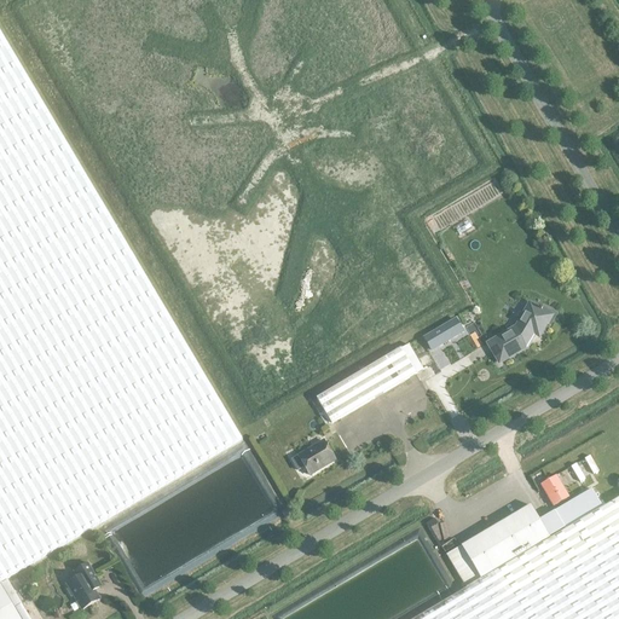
[(0,618),(19,618),(0,585),(0,583),(242,440),(0,32),(0,618)]
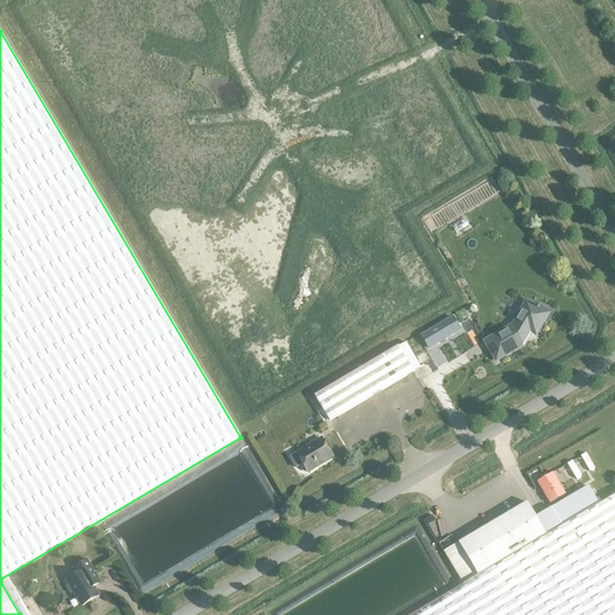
[(539,305),(538,308),(536,306),(535,308),(526,303),(513,326),(484,342),(496,362),(525,344),(529,339),(527,339),(530,333),(535,335),(542,323),(545,324),(549,318),(550,317),(550,316),(550,315),(550,314),(550,312),(549,311),(548,310),(547,310),(539,305)]
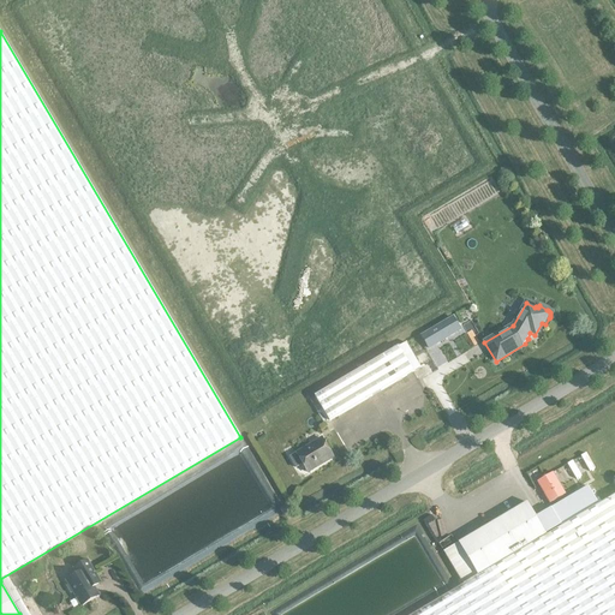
[(321,440),(297,454),(290,458),(297,470),(303,465),(308,473),(333,458),(321,440)]
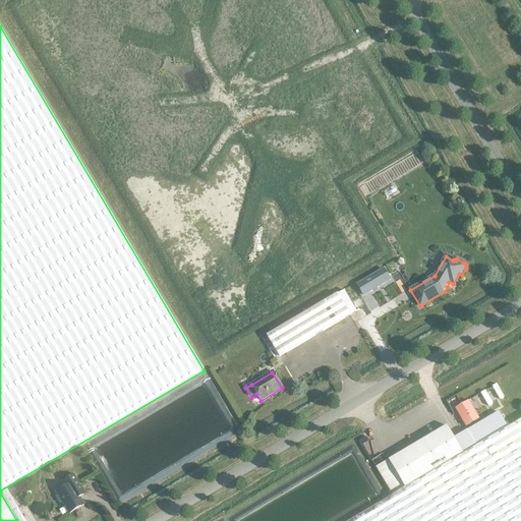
[(467,402),(455,409),(465,426),(477,419),(467,402)]
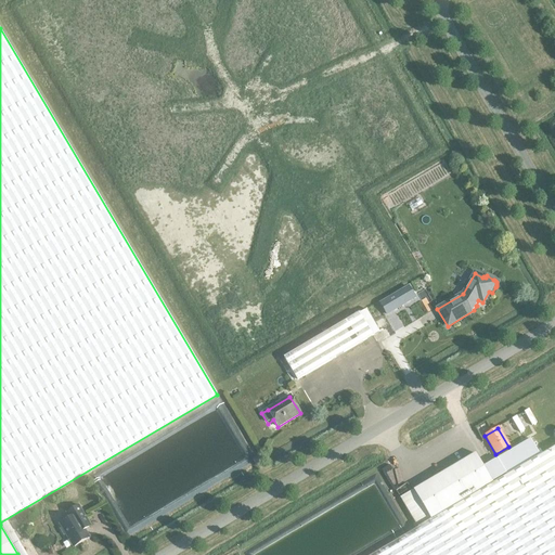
[(554,554),(554,446),(492,483),(474,454),(399,499),(416,528),(371,554),(554,554)]
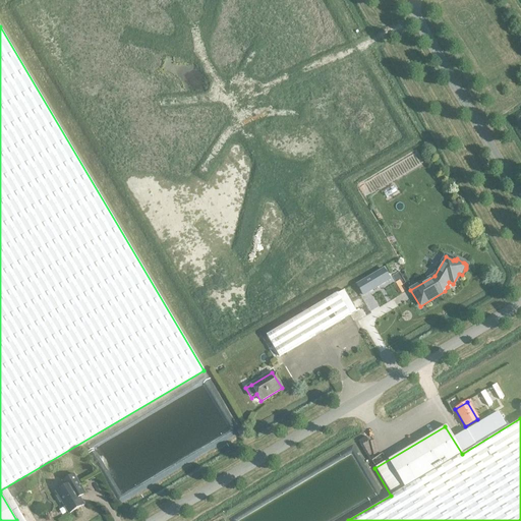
[(237,432),(240,437),(247,432),(244,428),(237,432)]
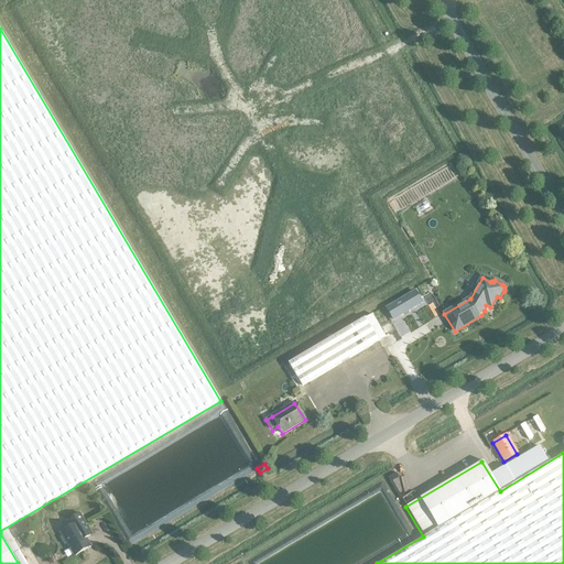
[(93,535),(80,514),(67,522),(71,528),(61,533),(64,538),(62,539),(65,545),(67,544),(75,556),(90,548),(86,539),(86,537),(85,535),(90,532),(91,535),(93,535)]
